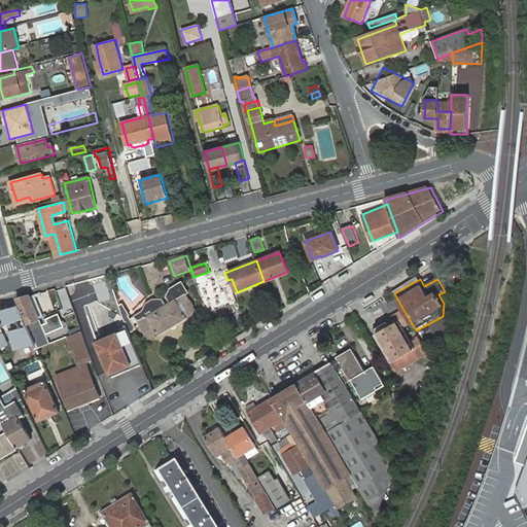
[(136,316),(139,321),(148,337),(156,332),(157,336),(186,318),(186,317),(195,312),(191,307),(192,306),(190,302),(188,302),(184,294),(188,292),(182,282),(171,288),(168,296),(171,302),(165,305),(162,300),(153,300),(147,304),(143,312),(136,316)]
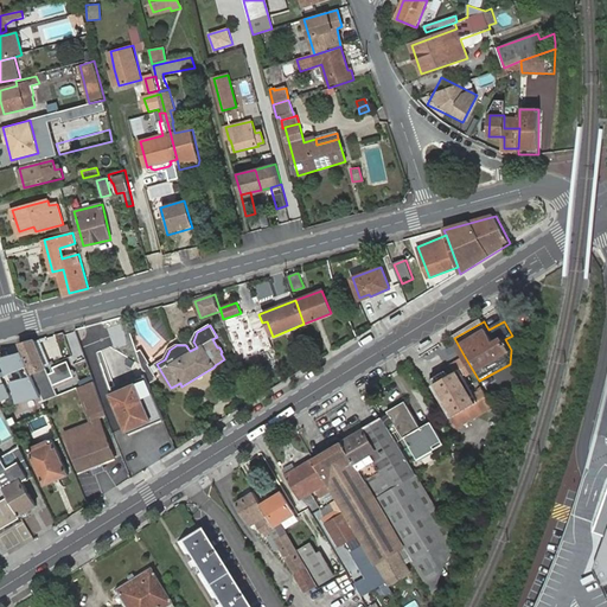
[(34,342),(20,345),(23,352),(43,396),(45,402),(58,396),(53,385),(49,375),(34,342)]
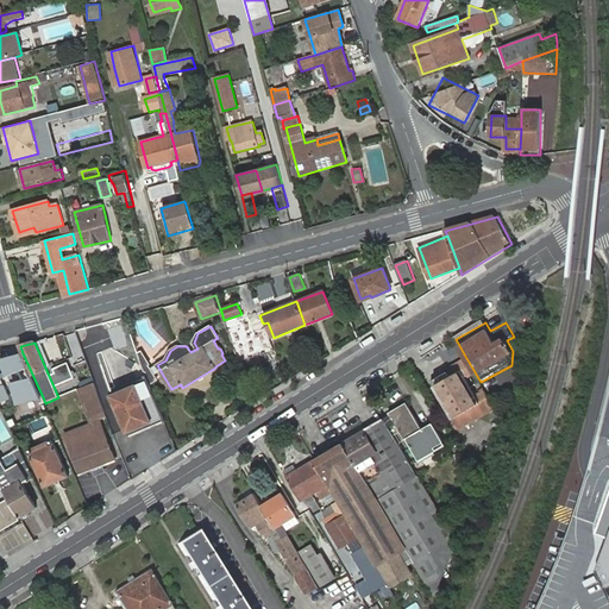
[(143,351),(138,353),(143,366),(149,384),(158,380),(149,365),(150,364),(143,351)]
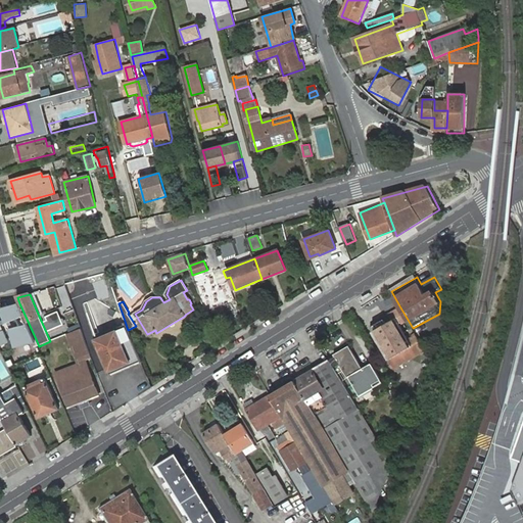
[(0,331),(0,332),(0,331),(0,326),(8,322),(15,347),(37,341),(19,303),(0,308),(5,319),(0,321),(0,320),(0,331)]
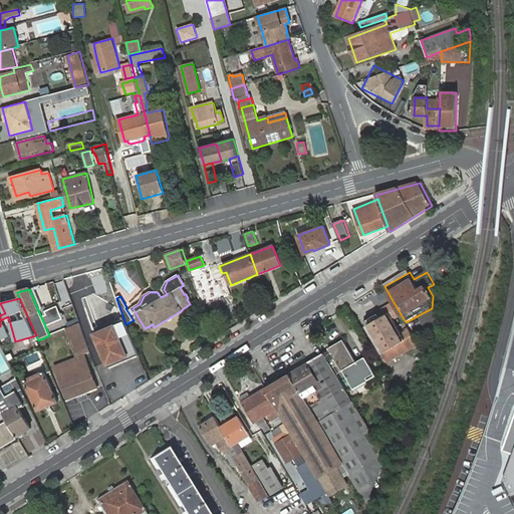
[(406,322),(394,302),(387,306),(402,333),(409,329),(406,322)]
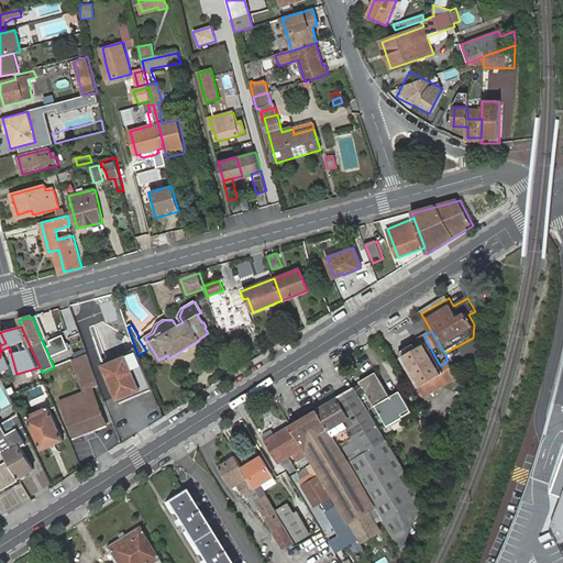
[(52,344),(45,348),(50,357),(69,350),(64,334),(50,341),(52,344)]
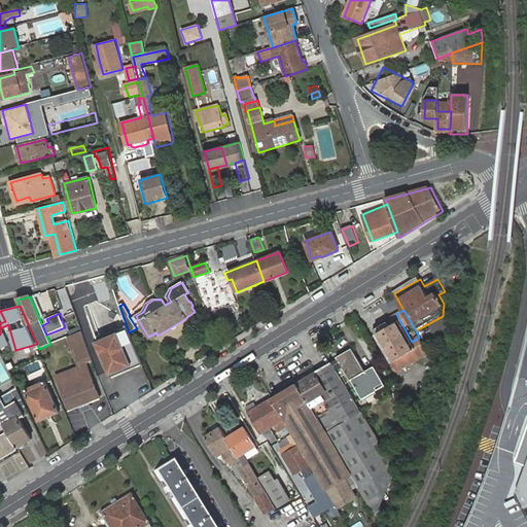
[(412,342),(396,314),(389,319),(393,325),(378,334),(385,349),(384,349),(396,372),(428,353),(419,338),(412,342)]
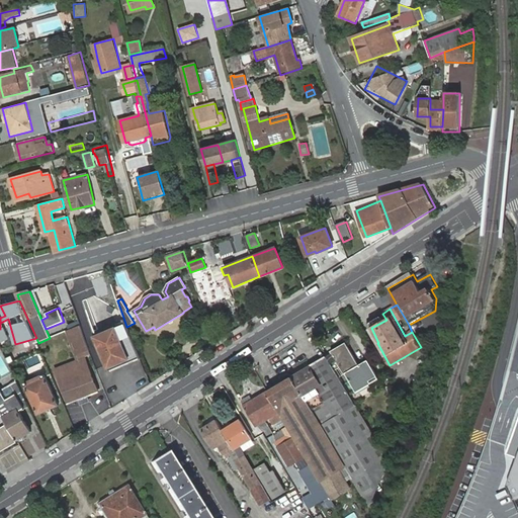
[(125,324),(94,337),(107,368),(139,355),(128,332),(125,324)]
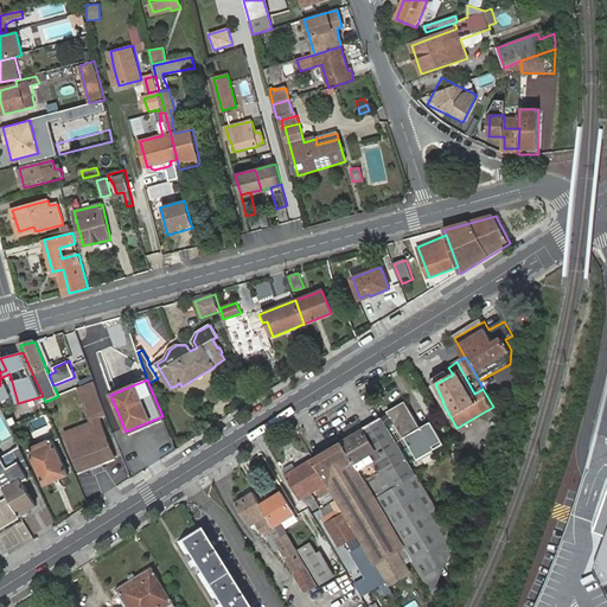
[(109,420),(95,381),(83,385),(98,430),(71,440),(82,471),(117,458),(104,422),(109,420)]
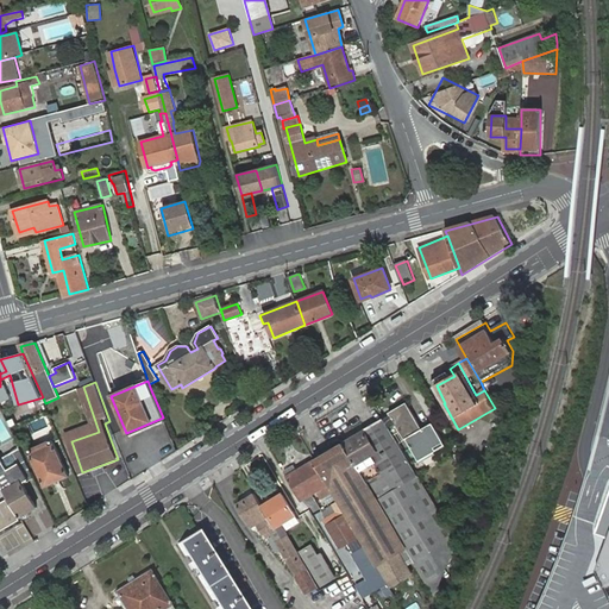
[(0,403),(11,399),(5,384),(0,387),(0,385),(0,403)]
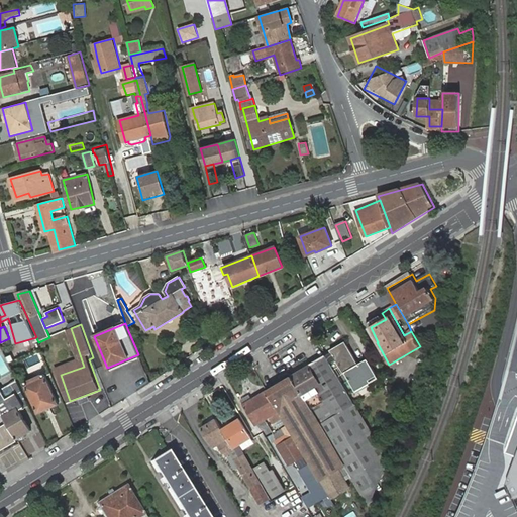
[(331,350),(333,353),(346,345),(362,371),(373,365),(369,358),(360,364),(347,340),(331,350)]
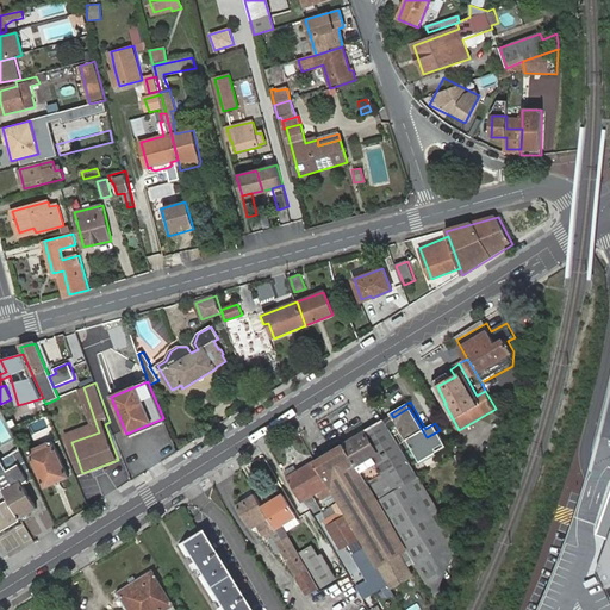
[(387,419),(397,436),(403,434),(405,431),(410,440),(408,441),(418,460),(435,449),(437,453),(448,447),(440,430),(427,437),(409,408),(393,417),(387,419)]
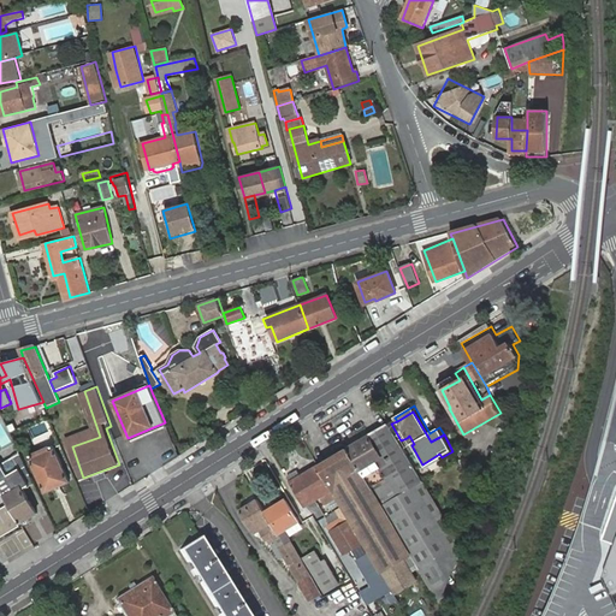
[(511,432),(507,422),(499,427),(508,442),(511,432)]
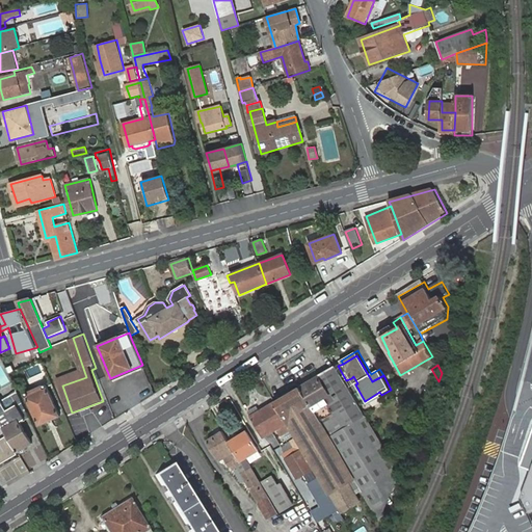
[(301,387),(357,480),(388,461),(363,419),(366,417),(336,366),(301,387)]
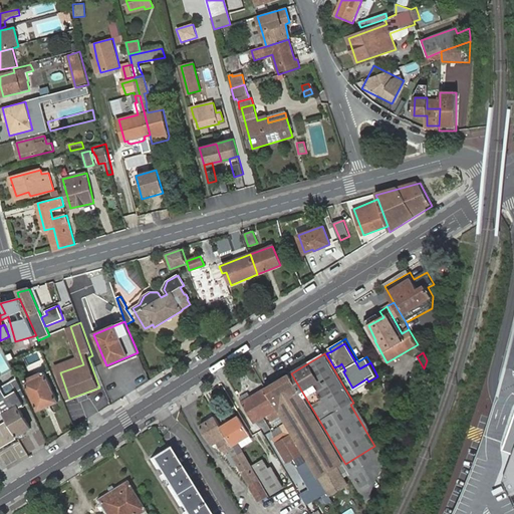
[(26,381),(40,412),(60,402),(46,372),(26,381)]
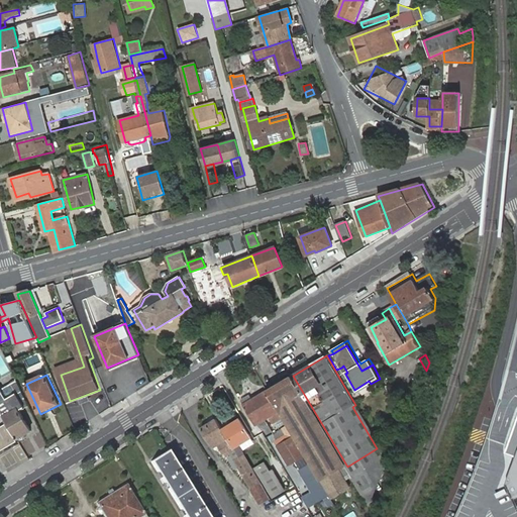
[(284,417),(293,431),(296,436),(306,454),(312,463),(322,481),(324,481),(334,499),(351,488),(341,470),(347,467),(293,376),(269,391),(281,411),(284,417)]
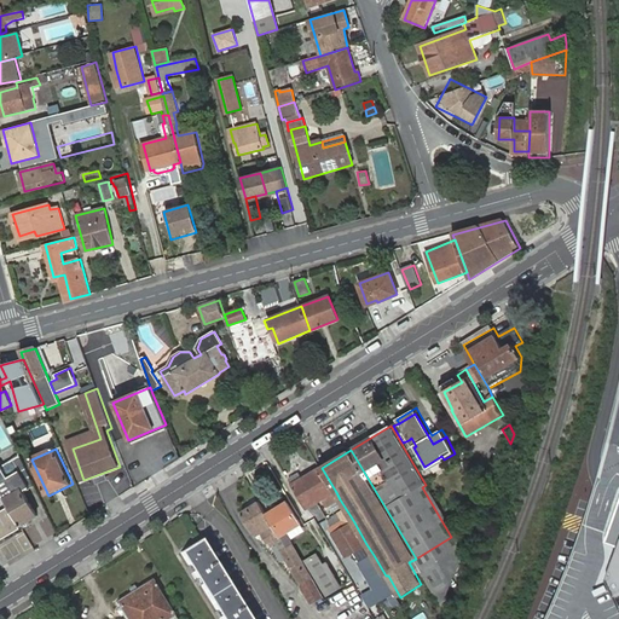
[(427,469),(444,460),(441,456),(424,467),(427,469)]
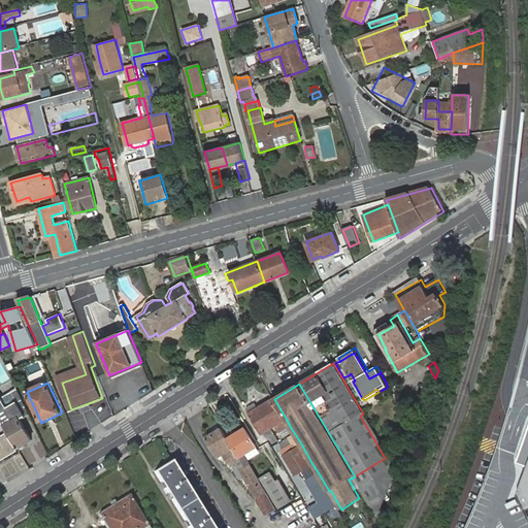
[(0,413),(0,414),(5,424),(20,448),(33,440),(23,422),(21,420),(27,417),(21,405),(7,413),(6,410),(0,398),(0,413)]
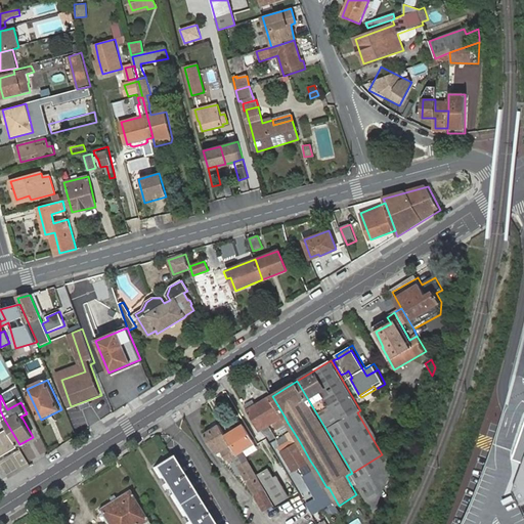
[(259,431),(262,430),(274,422),(278,429),(288,423),(285,417),(272,396),(256,405),(254,401),(246,405),(249,409),(248,410),(259,431)]
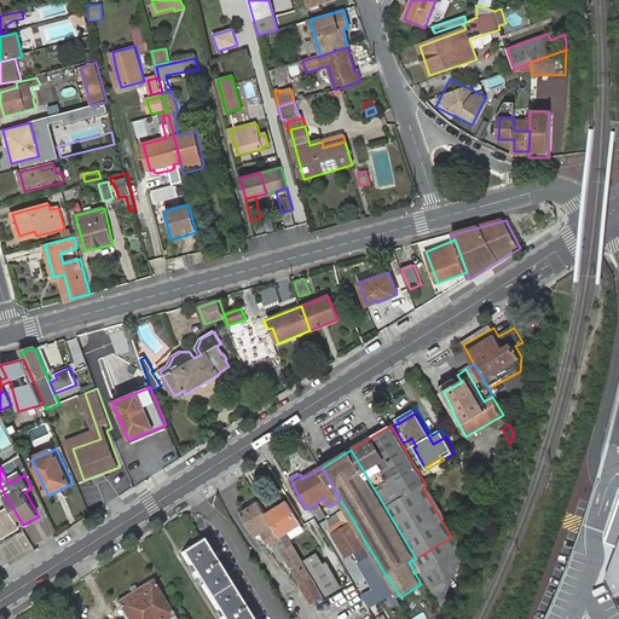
[(23,473),(7,481),(9,484),(24,475),(23,473)]
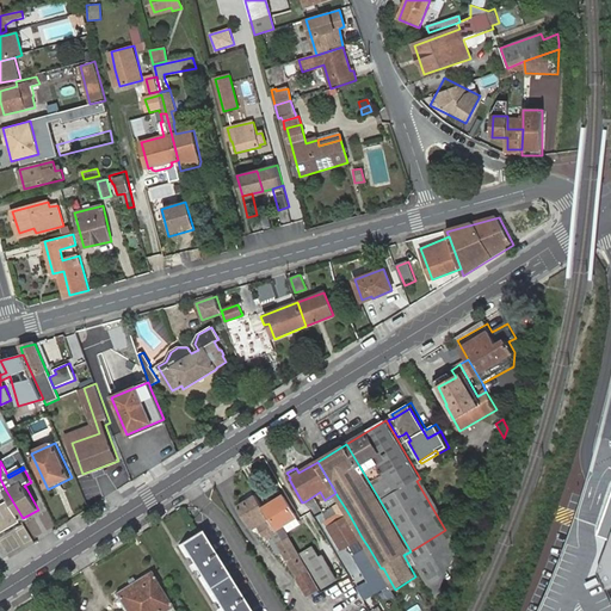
[(0,534),(16,526),(24,520),(23,518),(6,491),(0,479),(0,534)]
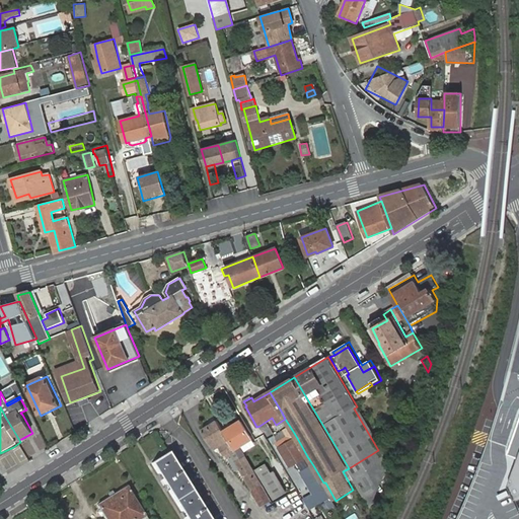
[(231,453),(236,462),(246,457),(243,453),(241,448),(236,451),(235,450),(225,432),(218,421),(204,429),(216,449),(221,446),(227,455),(231,453)]
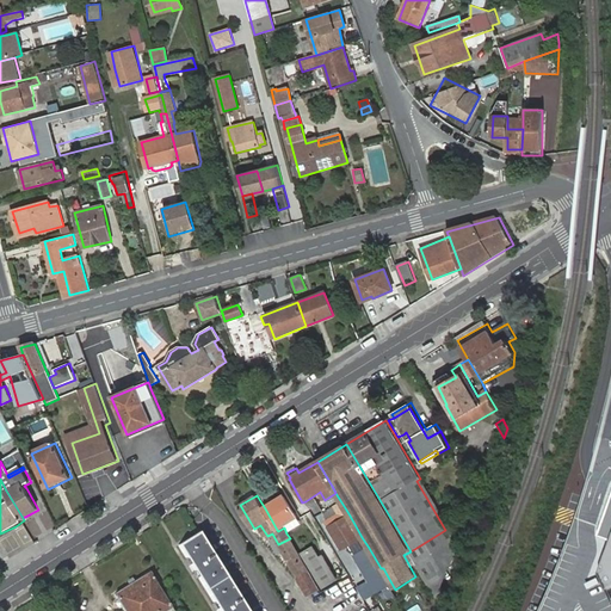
[(285,497),(265,508),(277,530),(297,517),(285,497)]
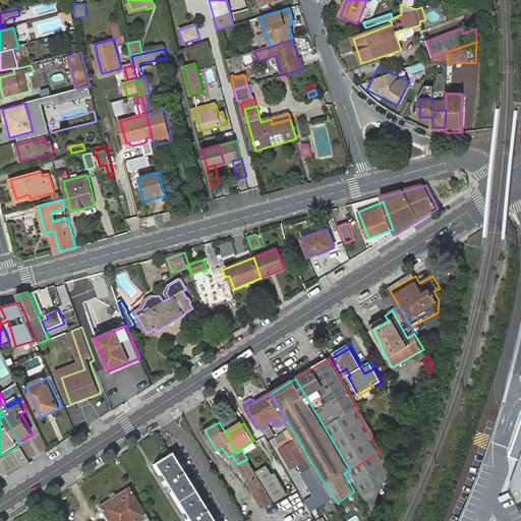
[(308,458),(298,440),(295,435),(278,445),(293,468),(308,458)]
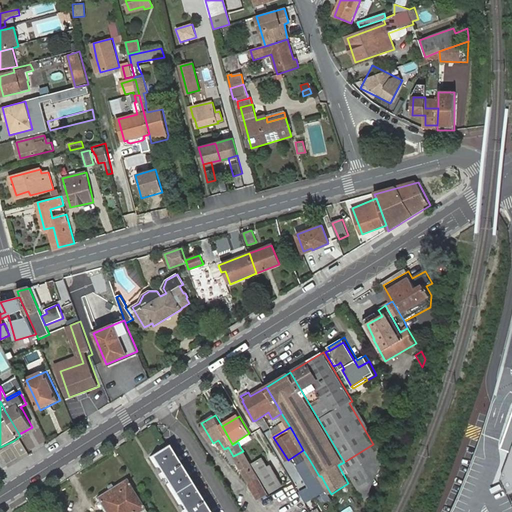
[(249,433),(237,441),(238,442),(240,447),(253,439),(249,433)]
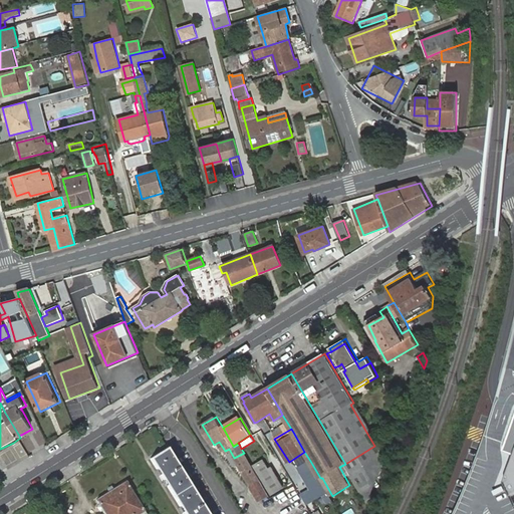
[(152,459),(185,513),(209,513),(169,449),(152,459)]
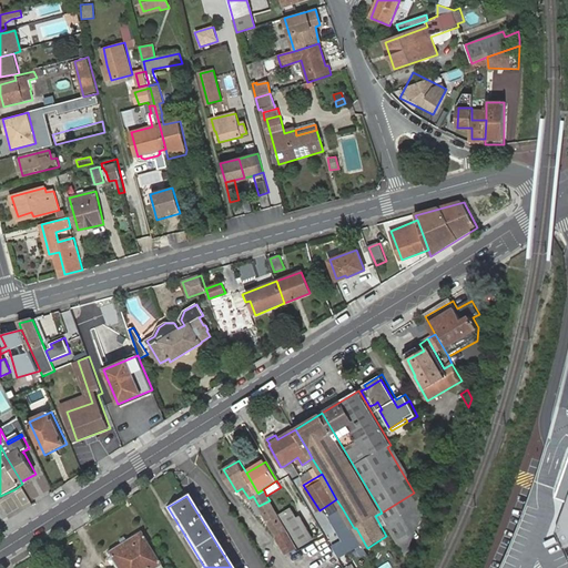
[(270,500),(259,506),(277,536),(286,529),(270,500)]
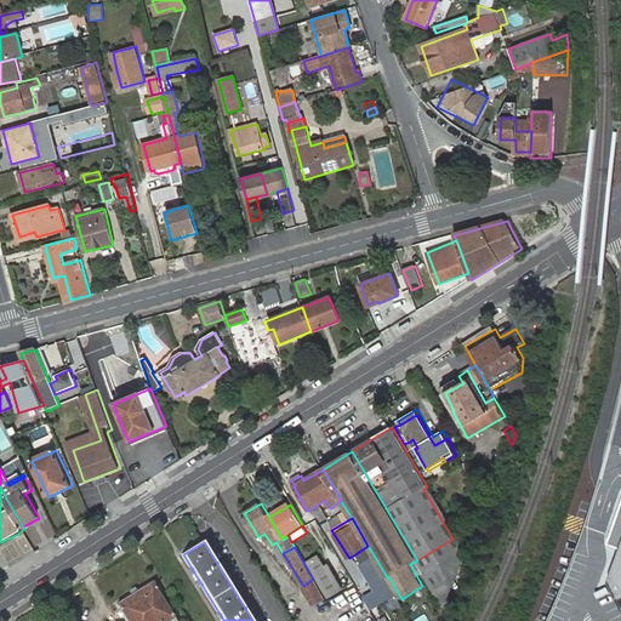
[(318,552),(305,560),(326,598),(341,590),(318,552)]
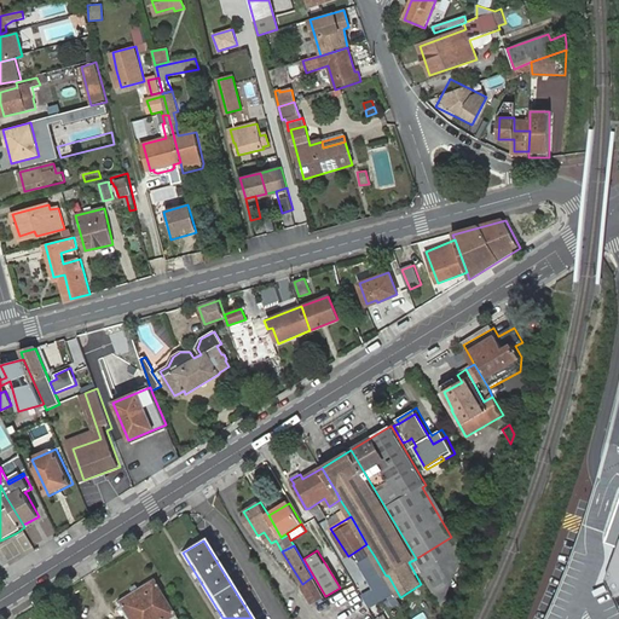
[(395,593),(387,578),(386,576),(374,555),(354,566),(368,589),(374,586),(382,600),(395,593)]
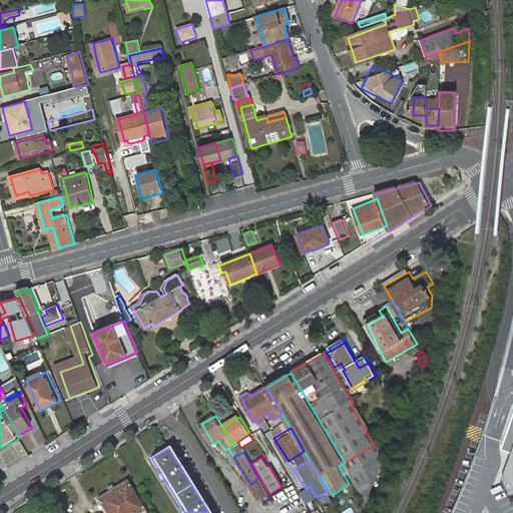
[(142,512),(143,512),(142,512),(146,512),(127,481),(97,500),(105,512),(142,512)]
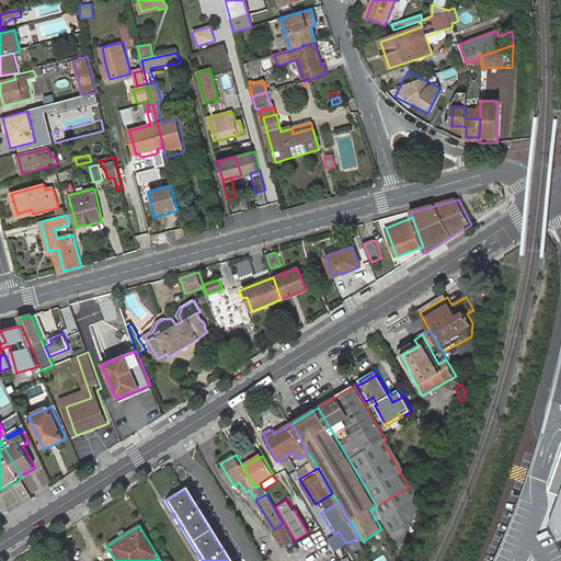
[(330,539),(336,550),(342,547),(335,536),(330,539)]
